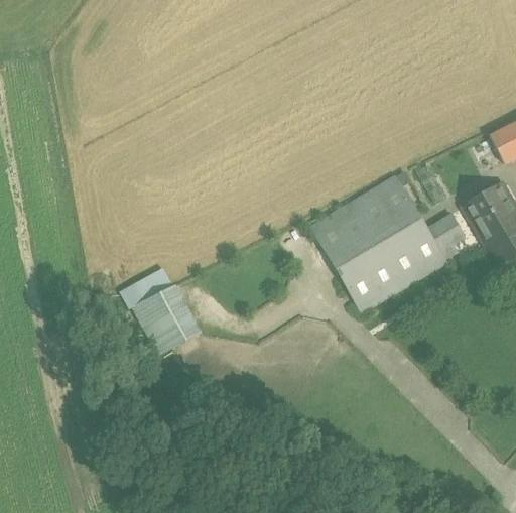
[(490,136),(503,160),(505,163),(515,157),(515,118),(489,133),(490,136)]
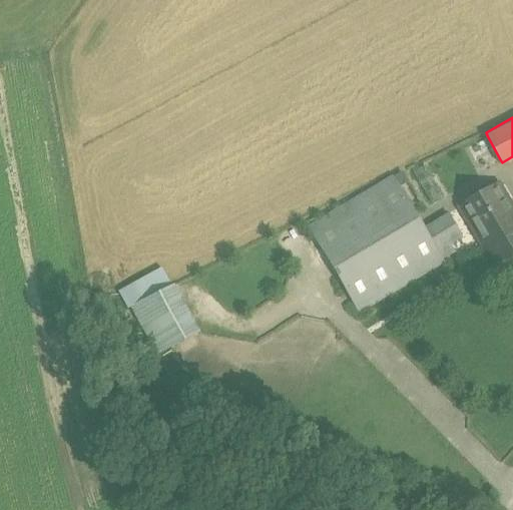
[(393,174),(309,224),(359,310),(444,260),(438,248),(461,235),(448,212),(424,226),(399,185),(408,180),(402,171),(394,175),(393,174)]
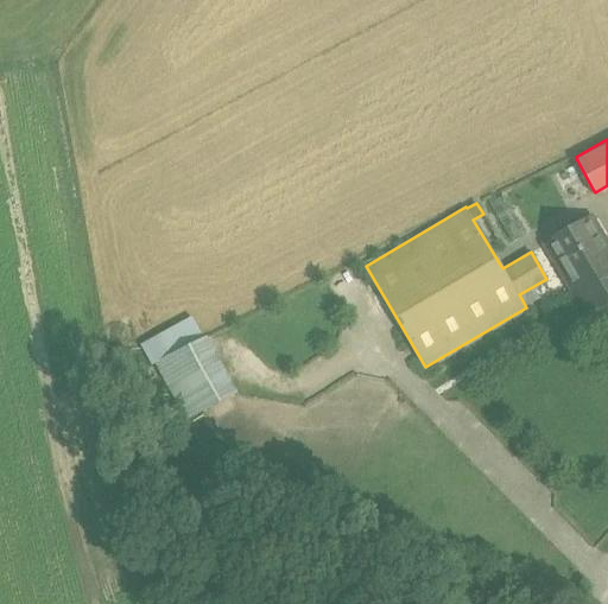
[(607,241),(591,214),(543,242),(584,315),(607,300),(607,241)]
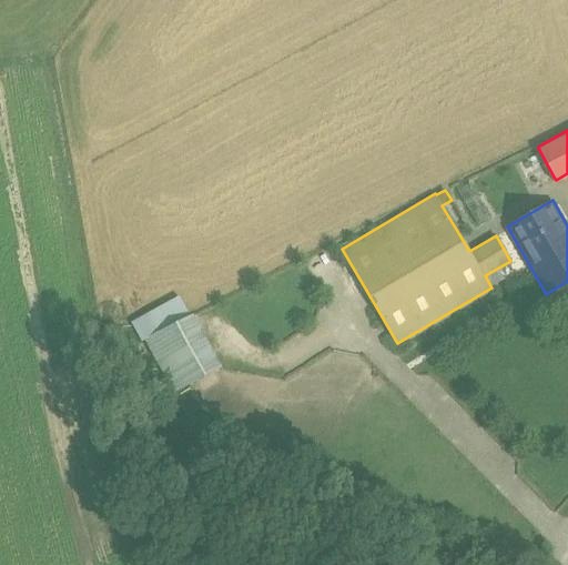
[(179,294),(131,321),(142,339),(190,313),(179,294)]
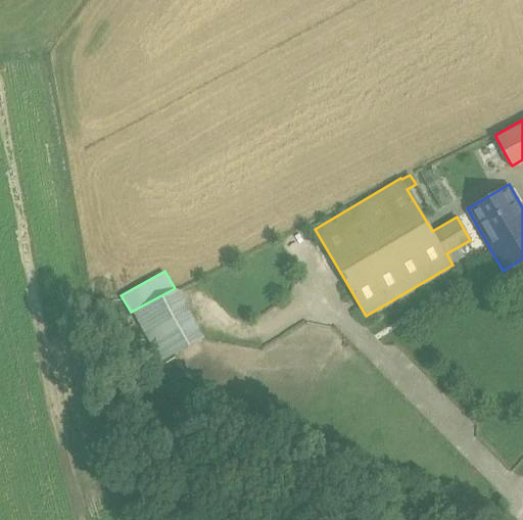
[(167,356),(197,340),(203,336),(178,288),(133,312),(160,359),(167,356)]
